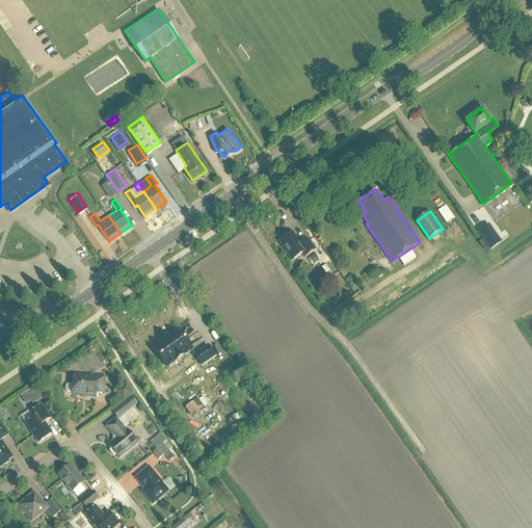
[(488,222),(478,230),(490,247),(501,240),(488,222)]
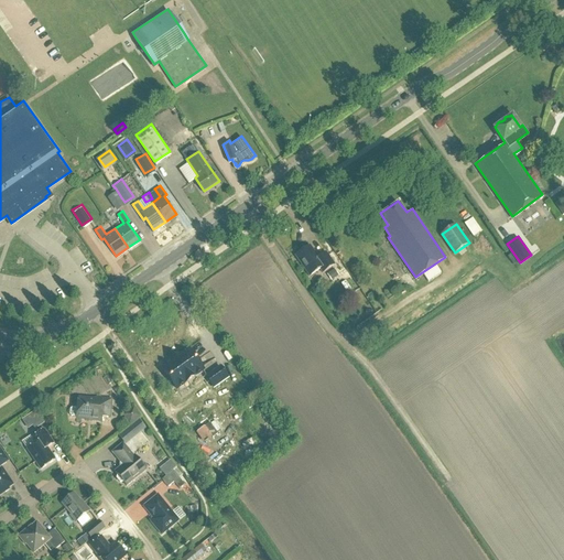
[(296,251),(296,252),(295,254),(308,273),(320,267),(322,270),(334,262),(325,250),(317,256),(310,244),(302,249),(300,248),(296,251)]
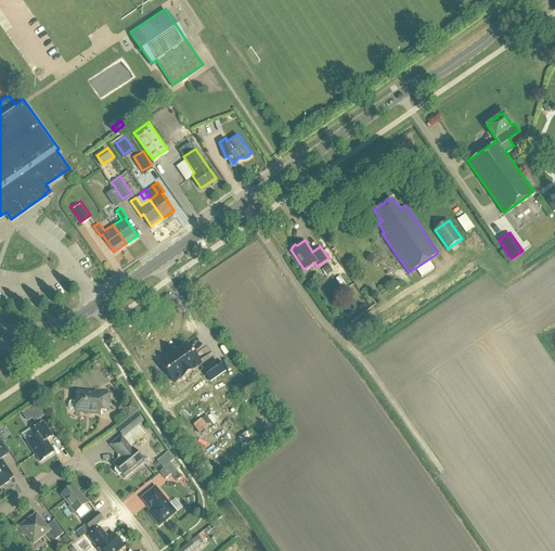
[(168,355),(159,360),(173,380),(199,361),(185,342),(178,348),(177,347),(167,354),(168,355)]
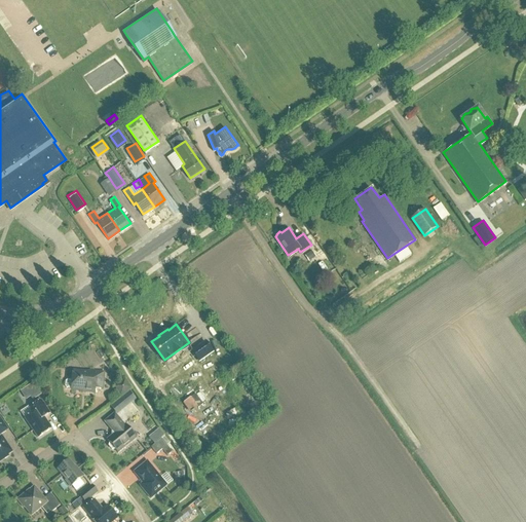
[(204,339),(192,348),(199,359),(212,349),(204,339)]
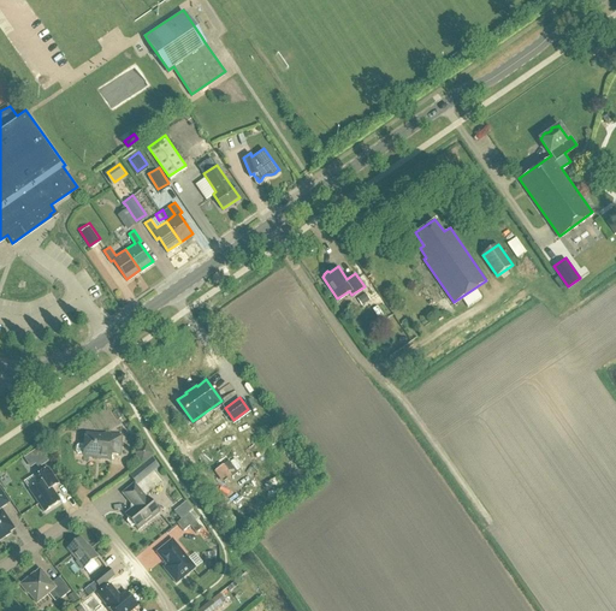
[(83,451),(83,452),(99,454),(99,455),(100,456),(111,457),(112,449),(120,450),(123,432),(112,431),(112,434),(86,432),(84,442),(78,442),(77,443),(76,449),(78,451),(83,451)]
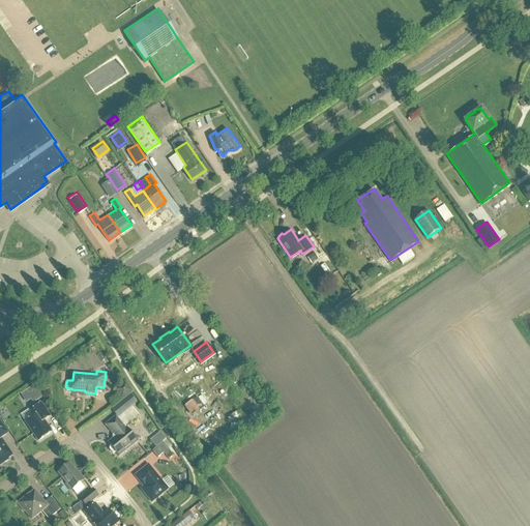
[(133,388),(125,378),(115,387),(121,397),(133,388)]
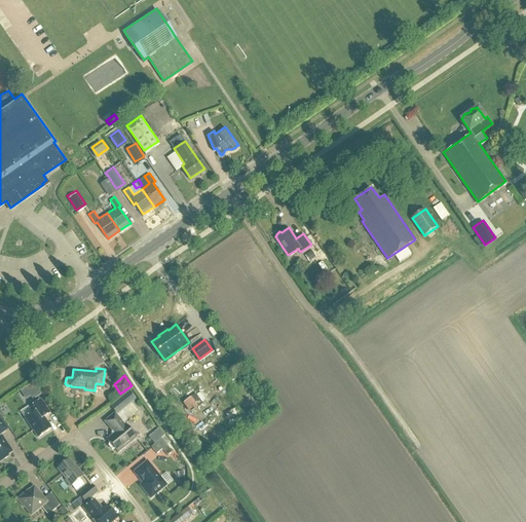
[(33,380),(25,386),(33,398),(41,392),(33,380)]
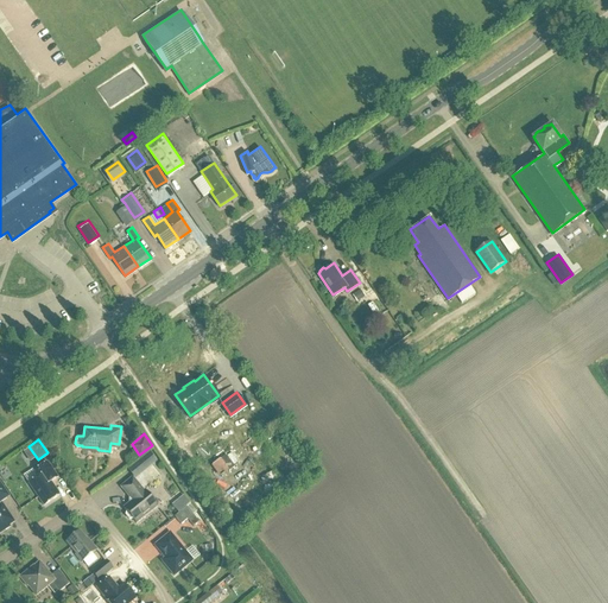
[(150,449),(138,458),(144,464),(154,456),(150,449)]
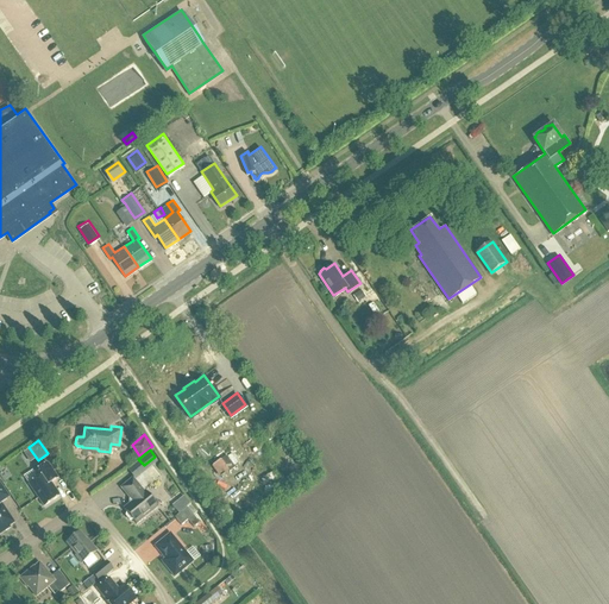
[(29,482),(44,503),(60,492),(51,479),(57,474),(48,460),(35,469),(38,474),(29,482)]
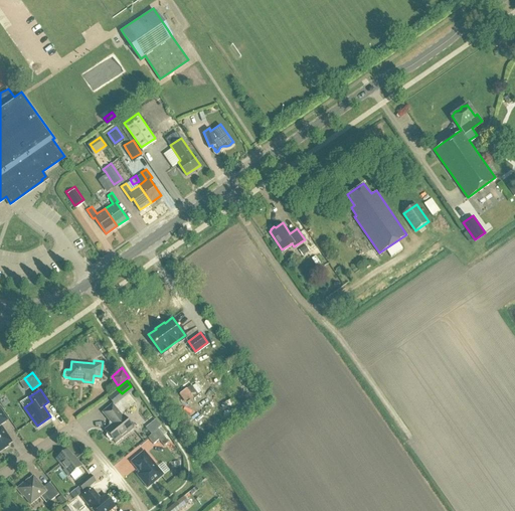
[(123,412),(122,413),(114,403),(113,401),(103,409),(110,419),(112,419),(111,422),(105,428),(108,432),(107,434),(110,438),(113,437),(116,441),(133,426),(123,412)]
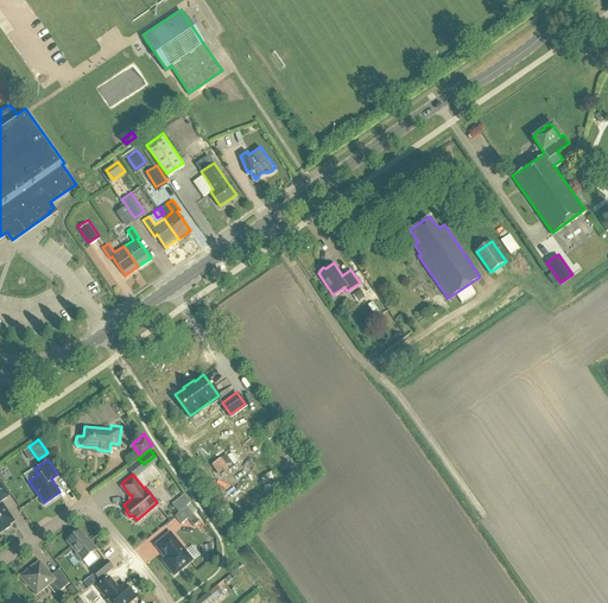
[(0,480),(0,529),(10,524),(8,522),(14,519),(0,499),(8,493),(0,480)]
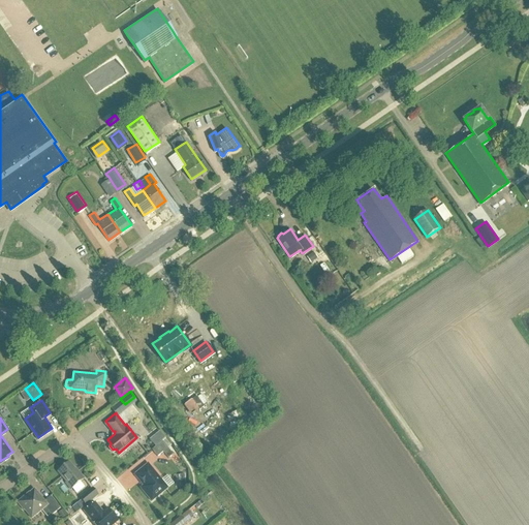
[(162,438),(152,446),(157,454),(163,449),(168,456),(173,452),(162,438)]
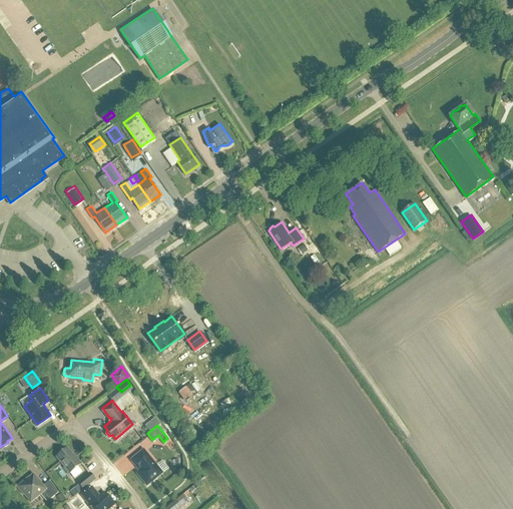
[(56,455),(64,465),(63,466),(68,472),(81,461),(76,455),(75,456),(67,446),(56,455)]
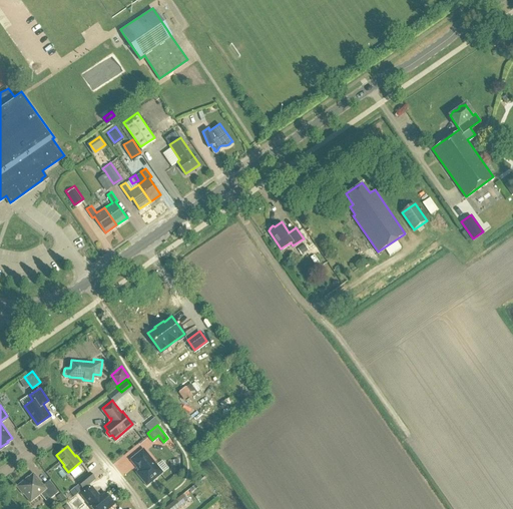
[(141,477),(142,478),(147,484),(163,470),(143,447),(130,458),(143,473),(142,474),(141,475),(141,476),(141,477)]
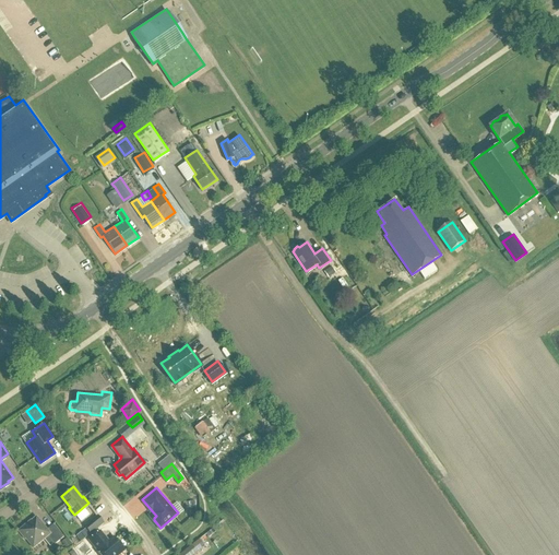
[(97,514),(85,523),(91,531),(104,520),(97,514)]
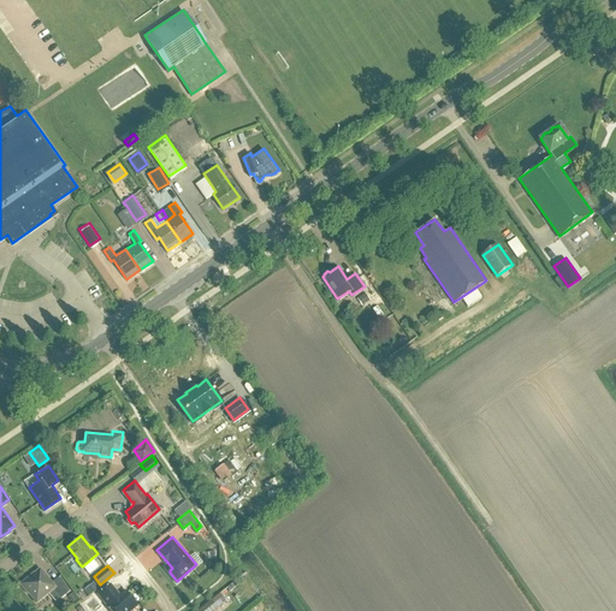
[(29,575),(28,574),(19,581),(27,591),(28,589),(36,600),(53,587),(60,597),(70,588),(59,574),(52,580),(40,567),(29,575)]
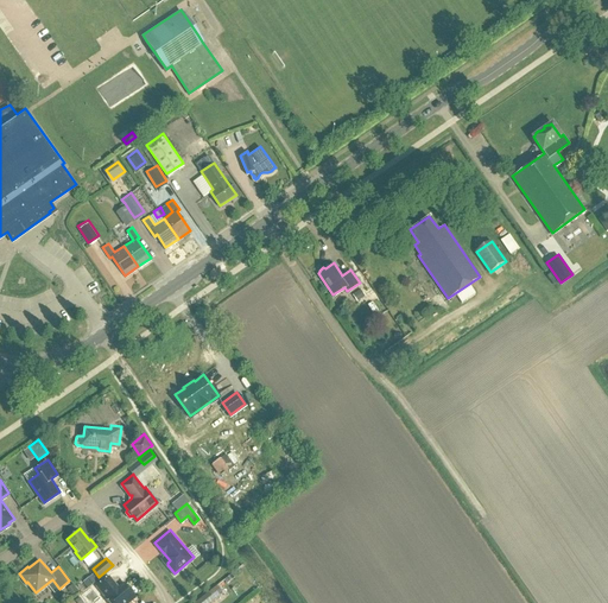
[(119,585),(109,573),(96,584),(106,596),(106,595),(112,602),(126,602),(137,595),(125,579),(119,585)]
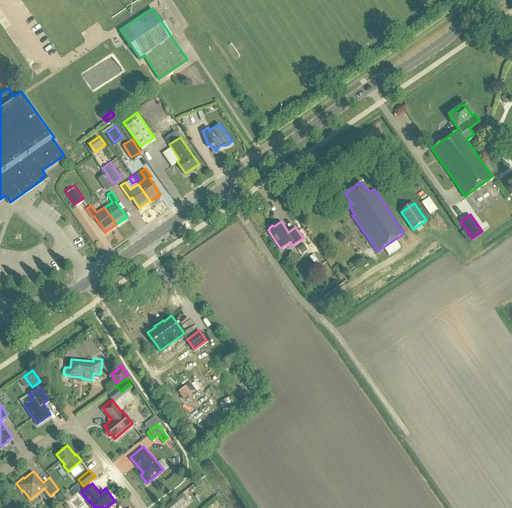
[(175,496),(162,507),(174,507),(180,503),(175,496)]
